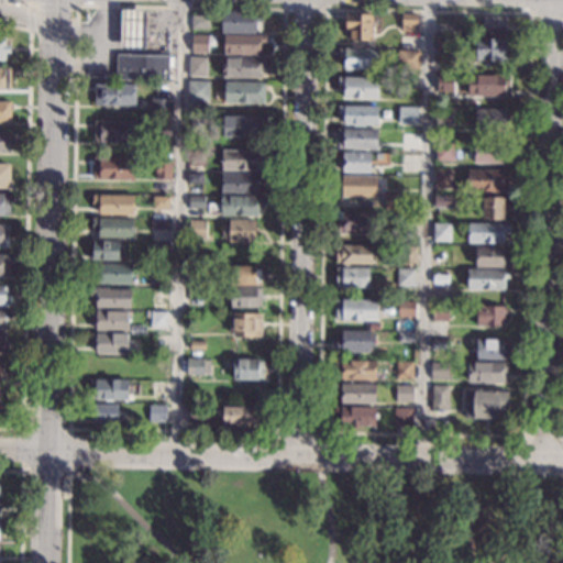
[(145,11),(145,47),(143,48),(121,48),(120,46),(121,10),(122,9),(144,10),(145,11)]
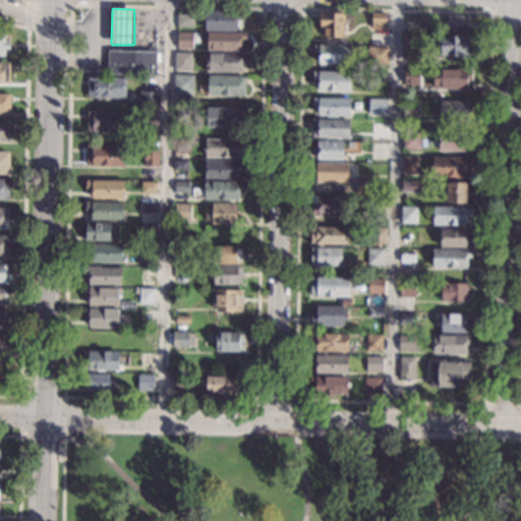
[(243,20),(236,20),(236,31),(205,30),(205,10),(243,11),(243,20)]
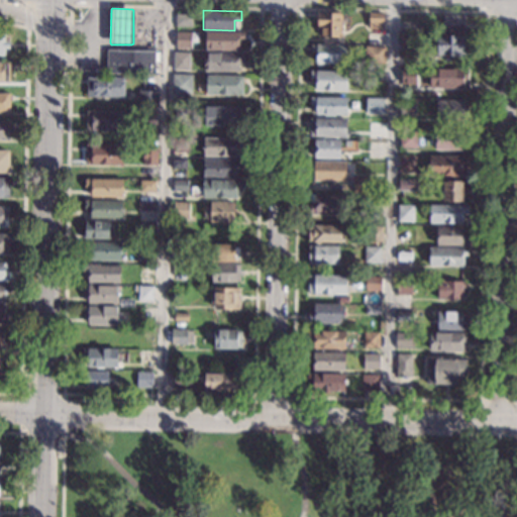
[(341,36),(321,36),(321,28),(316,28),(316,12),(341,12),(341,36)]
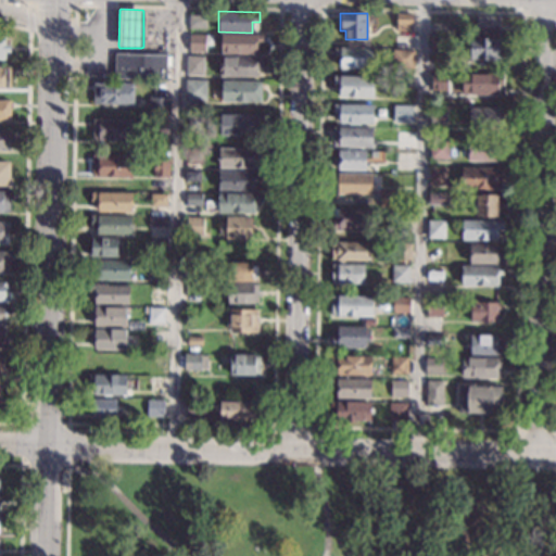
[(412,30),(396,30),(396,13),(412,14),(412,30)]
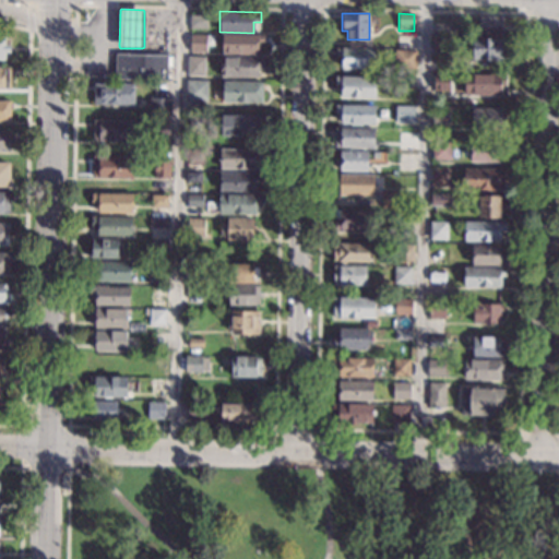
[(207,28),(189,28),(189,16),(189,14),(207,14),(207,28)]
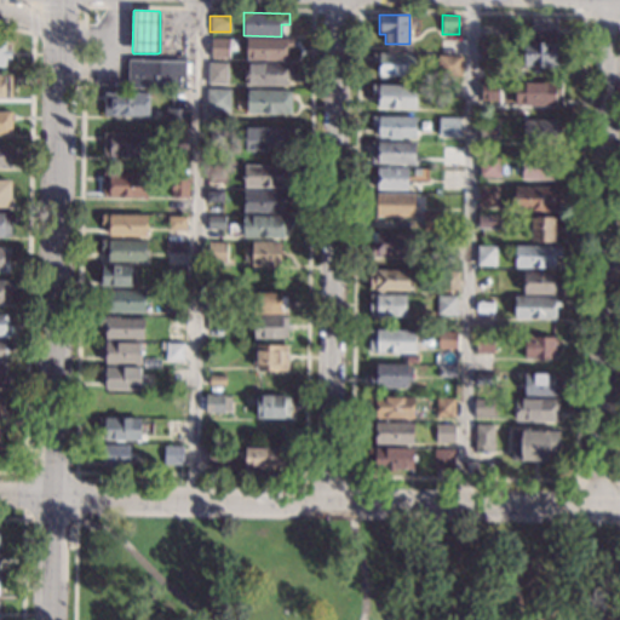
[(557,39),(562,39),(562,63),(556,63),(557,65),(524,65),(524,38),(532,38),(532,18),(557,18),(557,39)]
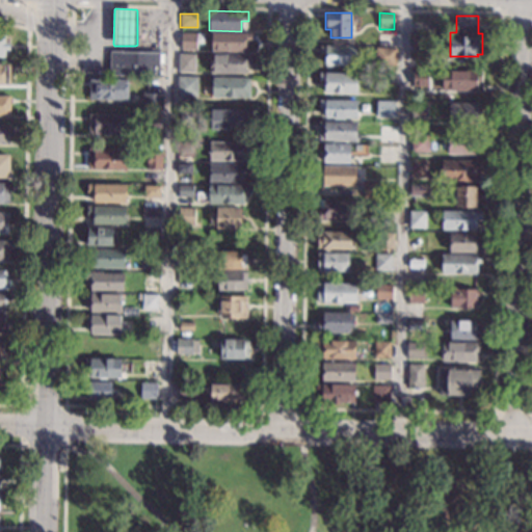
[(428,52),(422,52),(422,53),(415,53),(416,52),(411,52),(411,50),(413,21),(429,22),(428,52)]
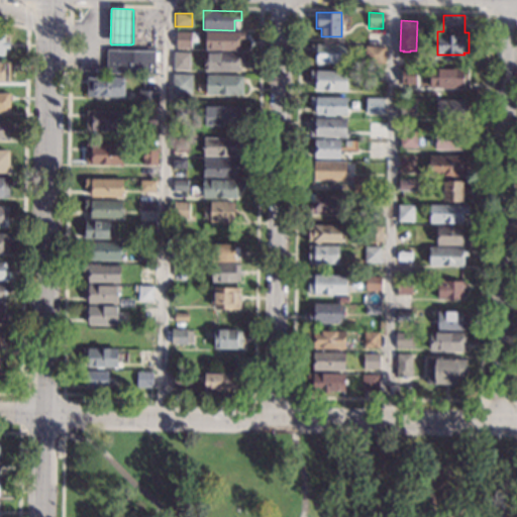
[(191,32),(190,48),(176,47),(177,31),(191,32)]
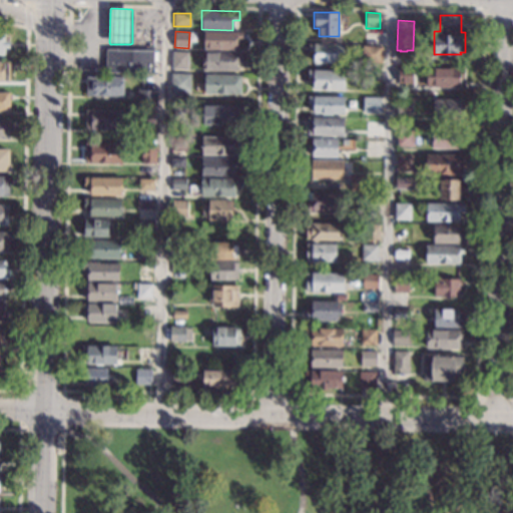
[(242,39),(236,39),(236,49),(203,49),(203,31),(242,31),(242,39)]
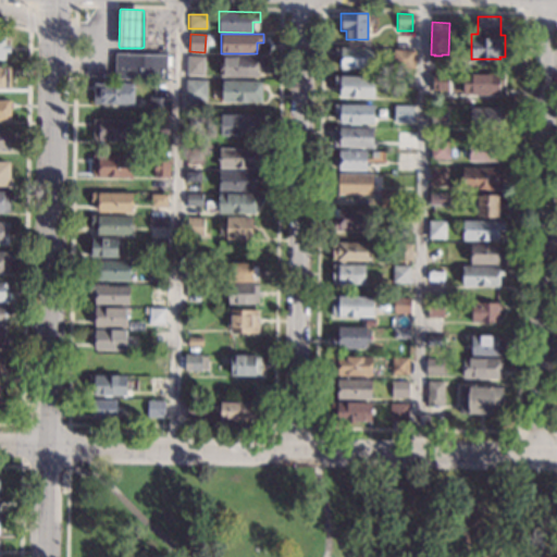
[(5,44),(9,44),(9,53),(4,53),(4,60),(0,60),(0,36),(5,36),(5,44)]
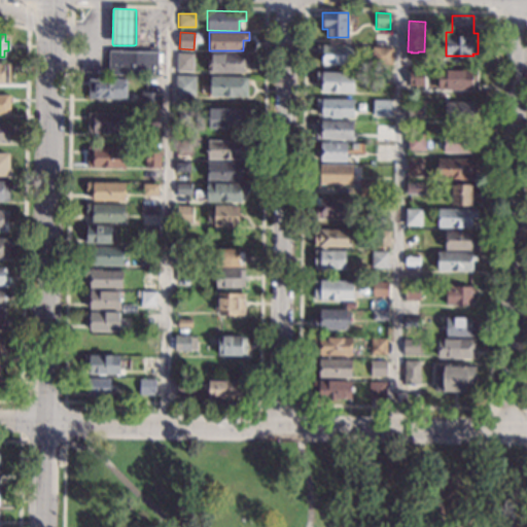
[(353,65),(322,64),(322,54),(317,54),(317,44),(353,45),(353,65)]
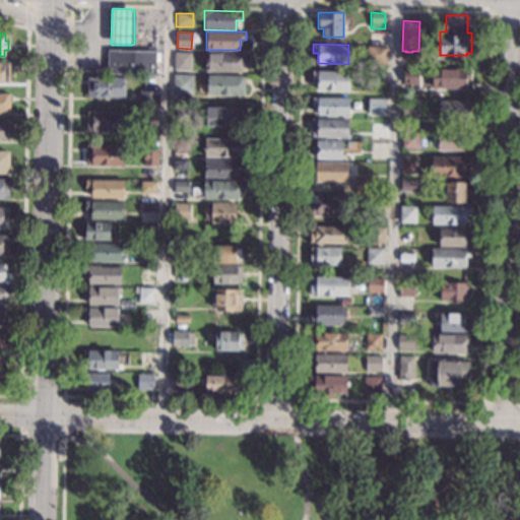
[(388,47),(387,64),(367,63),(368,46),(388,47)]
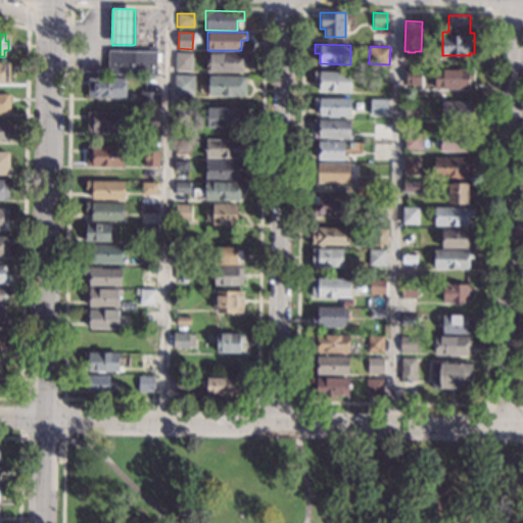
[(156,53),(160,53),(160,65),(156,65),(156,69),(159,69),(159,76),(107,75),(108,50),(156,51),(156,53)]
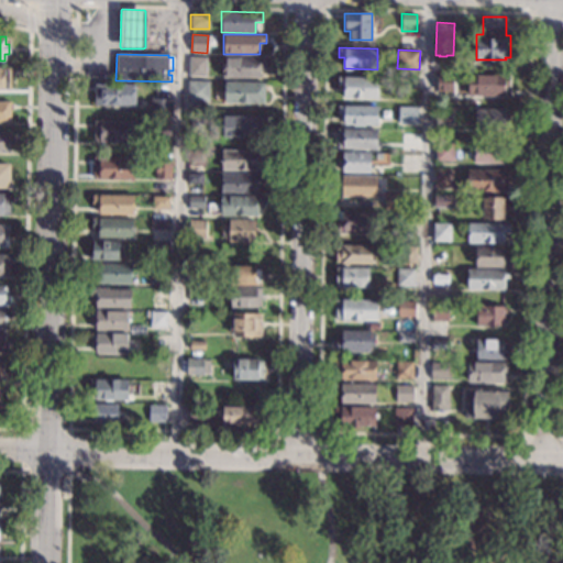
[(265,57),(265,68),(260,68),(258,77),(222,77),(222,56),(265,57)]
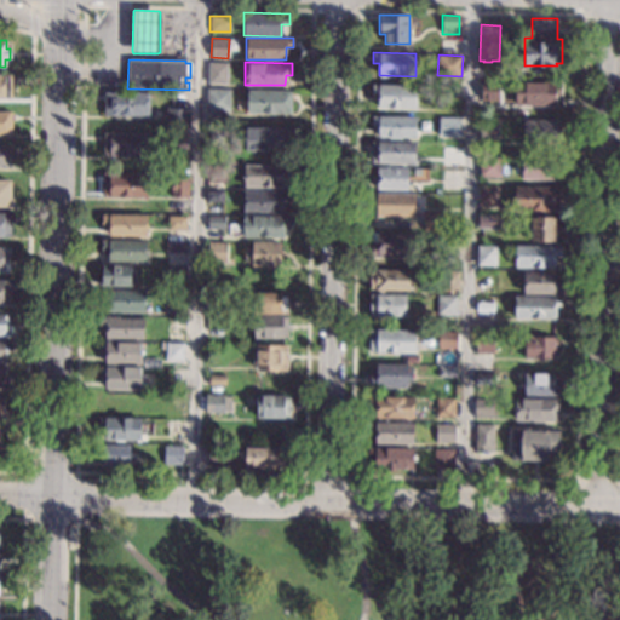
[(225,80),(208,80),(208,63),(225,63),(225,80)]
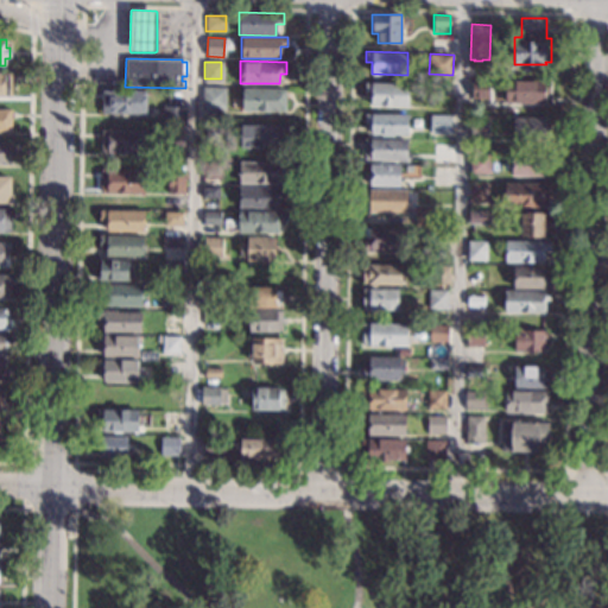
[(11,97),(0,97),(0,71),(11,71),(11,97)]
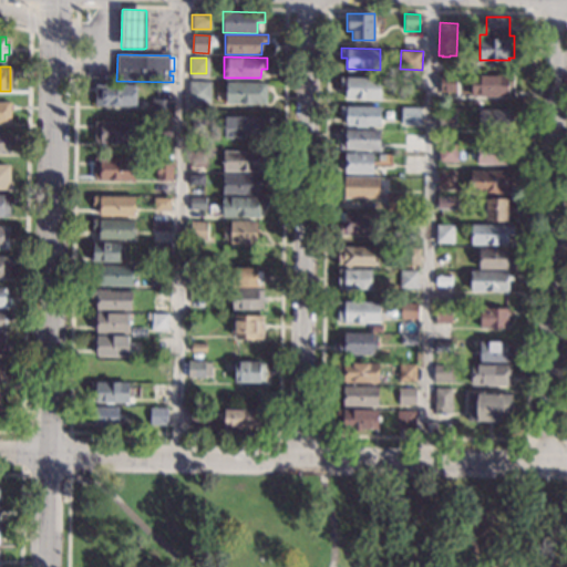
[(514,88),(507,88),(507,96),(473,96),(473,74),(514,74),(514,88)]
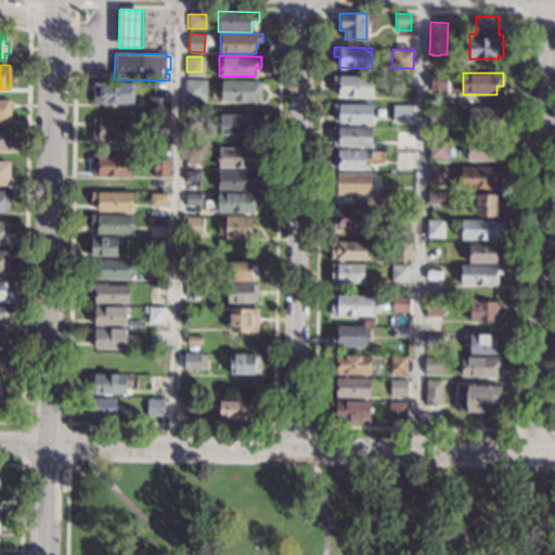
[(448,91),(430,91),(430,74),(446,74),(448,74),(448,91)]
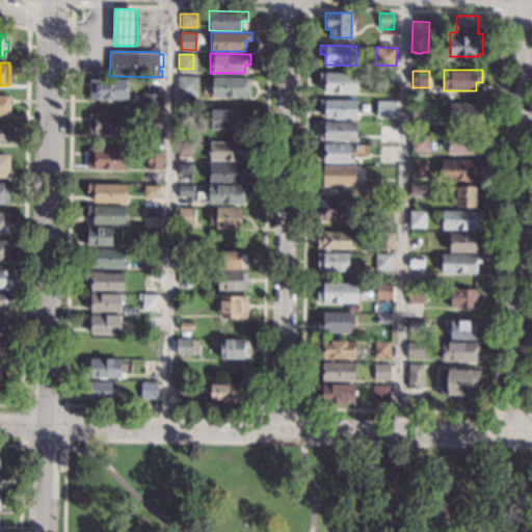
[(357,92),(324,92),(324,82),(319,82),(319,73),(324,73),(324,72),(357,72),(357,92)]
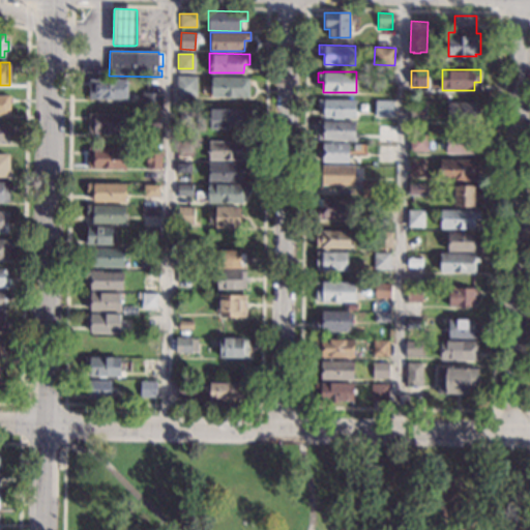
[(390,74),(390,83),(376,83),(376,72),(390,74)]
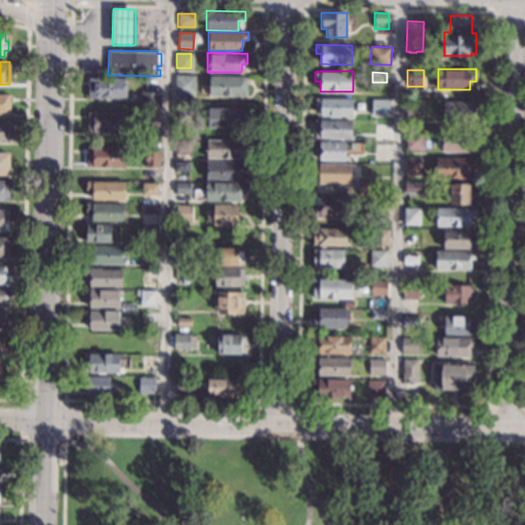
[(194,94),(174,93),(175,75),(195,75),(194,94)]
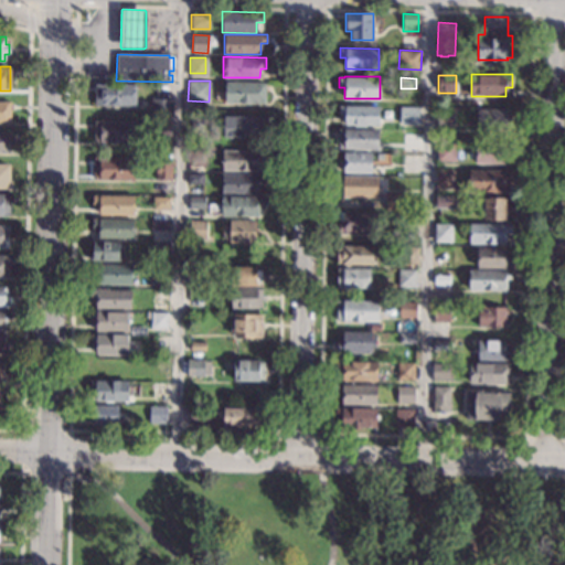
[(266,83),(265,103),(251,103),(251,104),(240,104),(240,103),(224,103),(225,82),(266,83)]
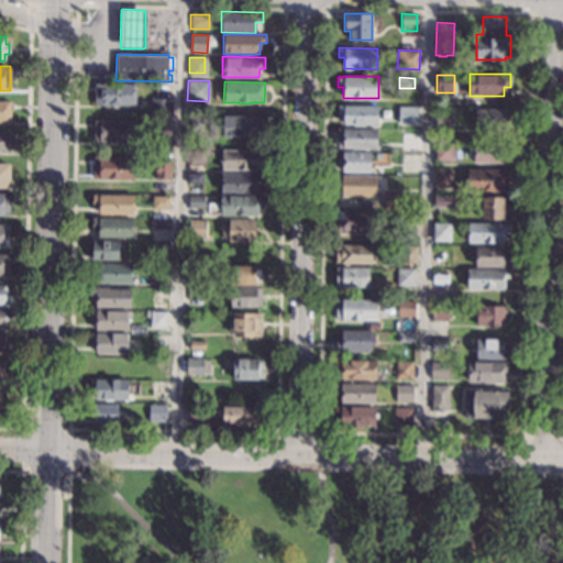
[(135,105),(94,105),(95,84),(135,84),(135,105)]
